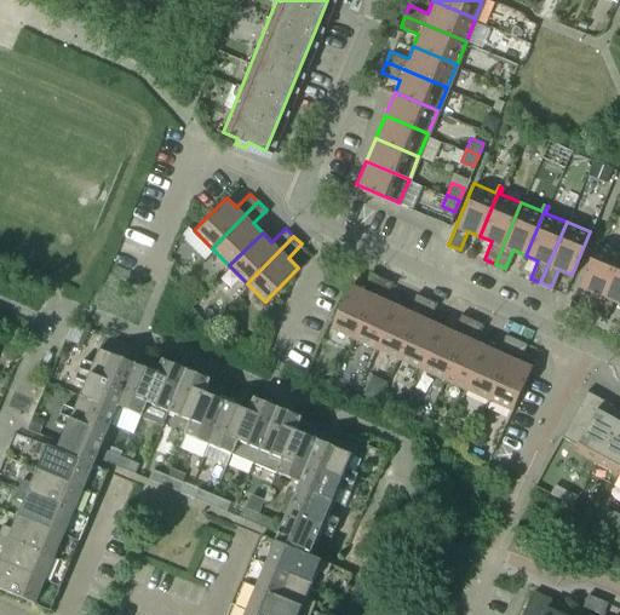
[(595,312),(619,252),(596,242),(578,285),(591,291),(584,309),(595,312)]
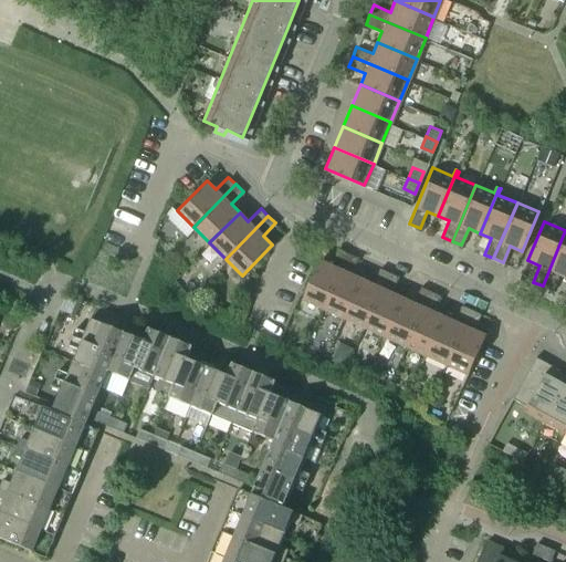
[(565,276),(565,229),(565,230),(543,285),(552,290),(559,273),(565,276)]
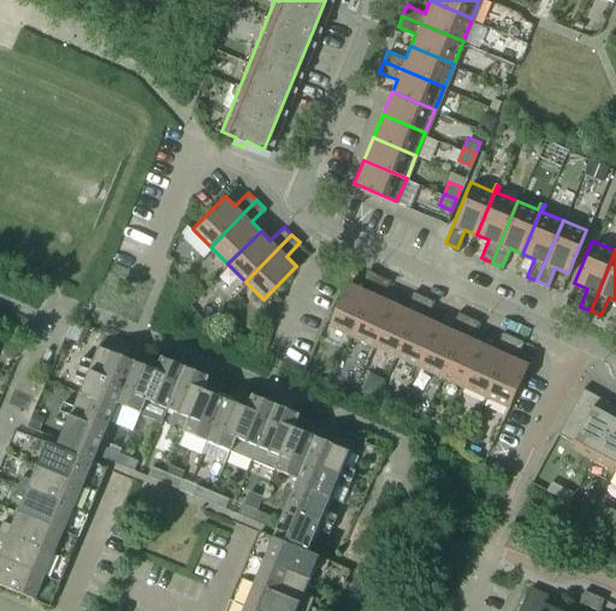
[(351,333),(378,274),(368,270),(360,286),(347,282),(327,324),(351,333)]
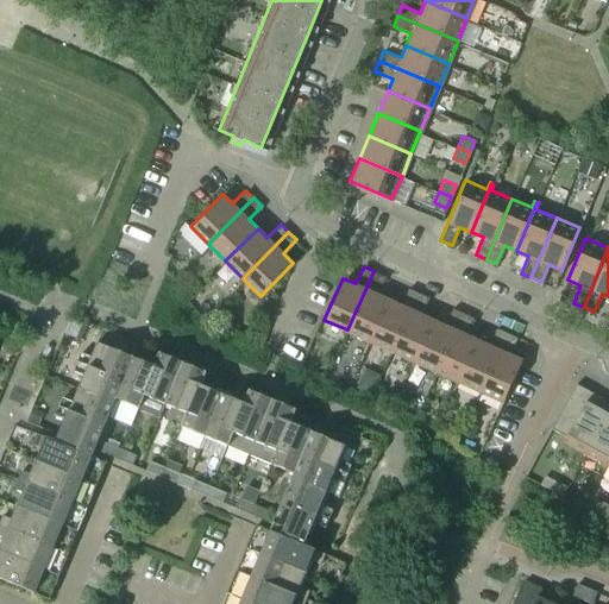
[(369,340),(388,299),(376,293),(384,276),(374,271),(347,329),(369,340)]
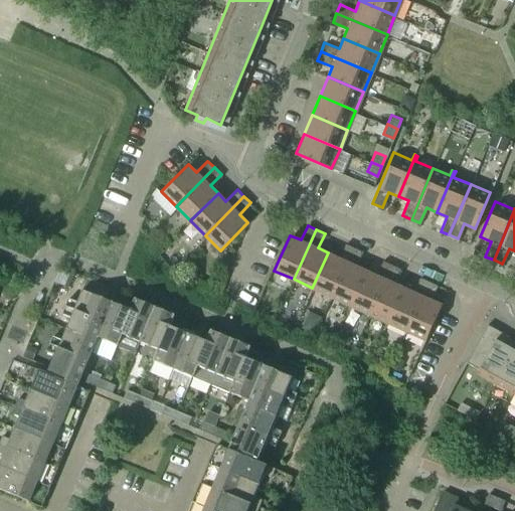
[(331,296),(353,246),(345,242),(338,257),(328,252),(312,288),(331,296)]
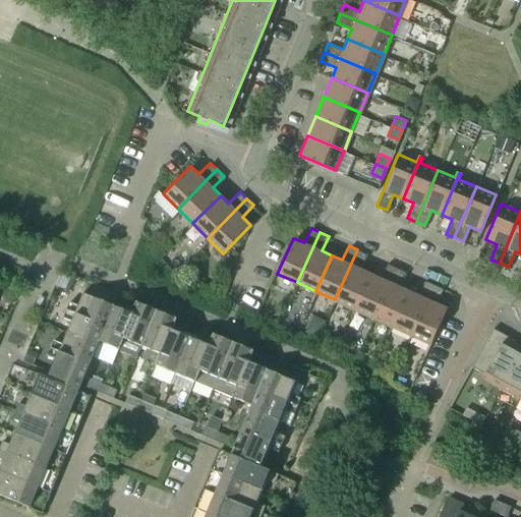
[(353,308),(369,273),(359,268),(366,253),(357,249),(335,299),(353,308)]
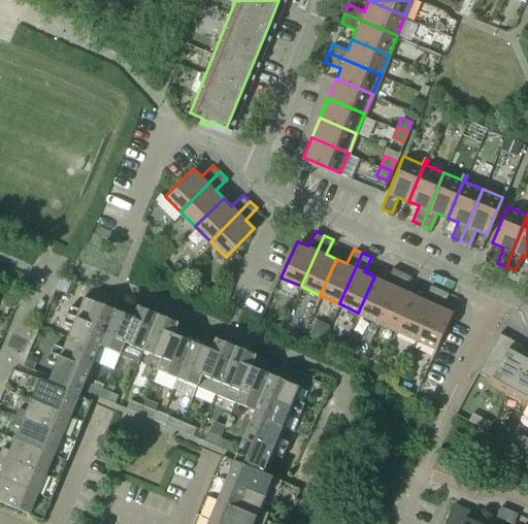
[(377,321),(401,269),(392,266),(385,281),(374,276),(358,313),(377,321)]
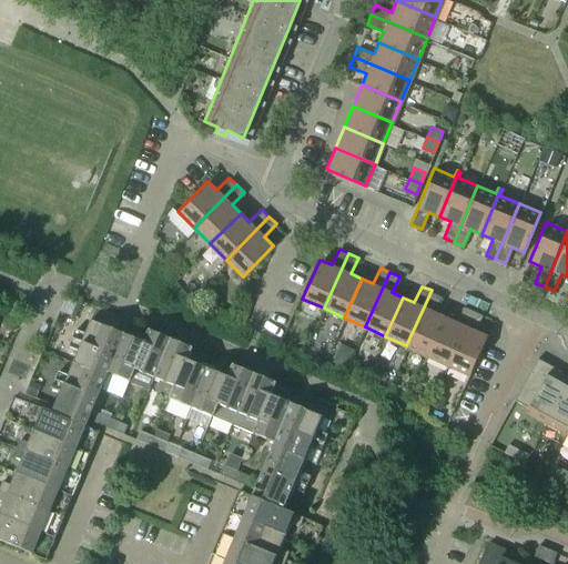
[(427,355),(444,316),(434,311),(440,294),(432,290),(406,345),(427,355)]
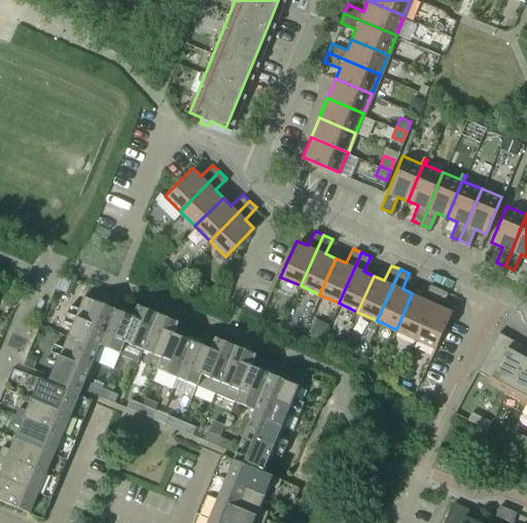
[(415,338),(438,286),(429,282),(422,298),(412,293),(396,329),(415,338)]
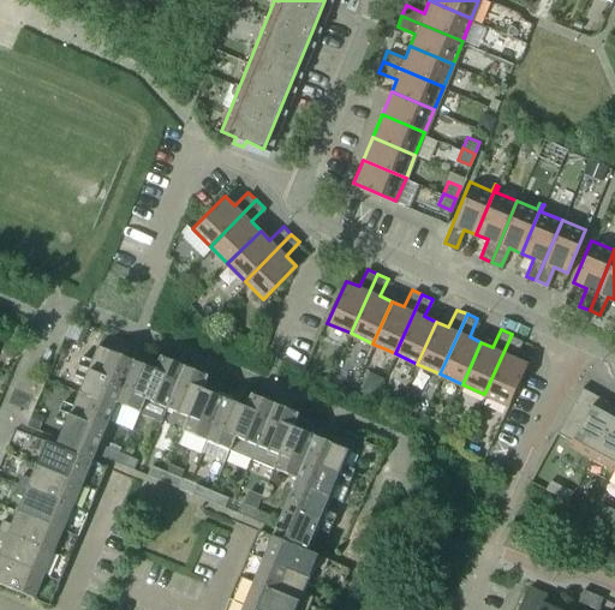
[(507,405),(521,374),(526,363),(514,357),(521,339),(512,334),(484,394),(507,405)]
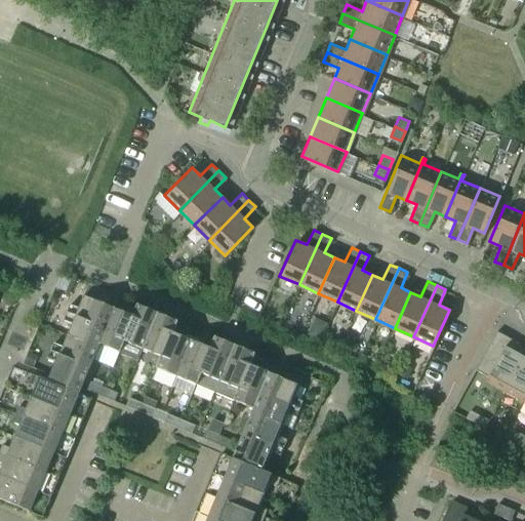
[(98,343),(114,307),(83,293),(78,306),(69,303),(63,318),(71,321),(67,333),(97,346),(98,343)]
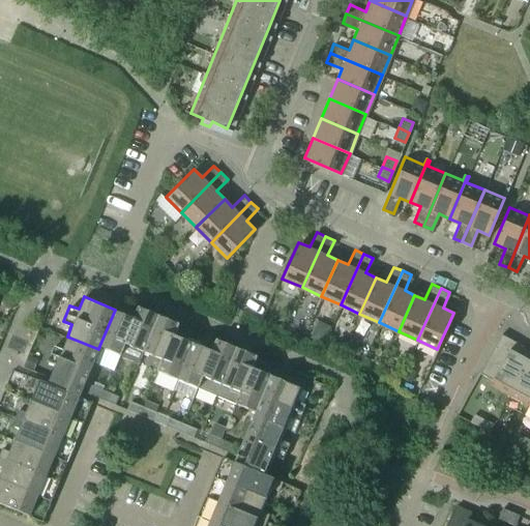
[(119,354),(139,305),(138,305),(133,317),(115,310),(99,346),(119,354)]
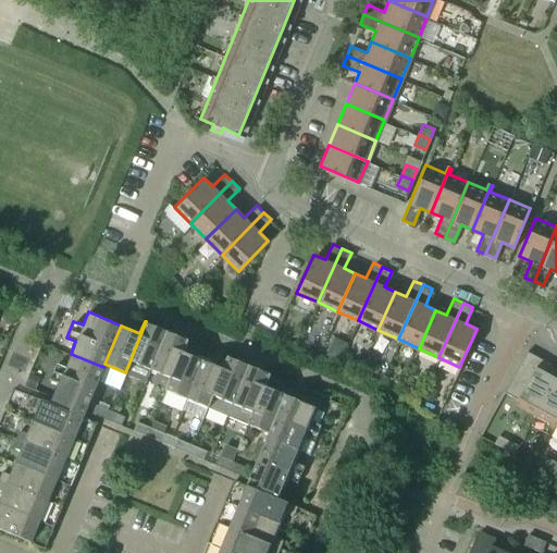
[(150,368),(166,330),(146,321),(125,372),(126,372),(131,360),(150,368)]
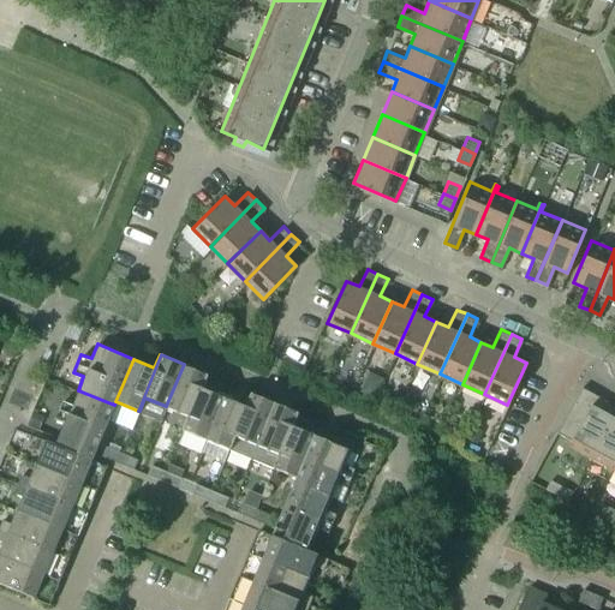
[(183,429),(207,374),(184,364),(166,406),(187,416),(181,429),(183,429)]
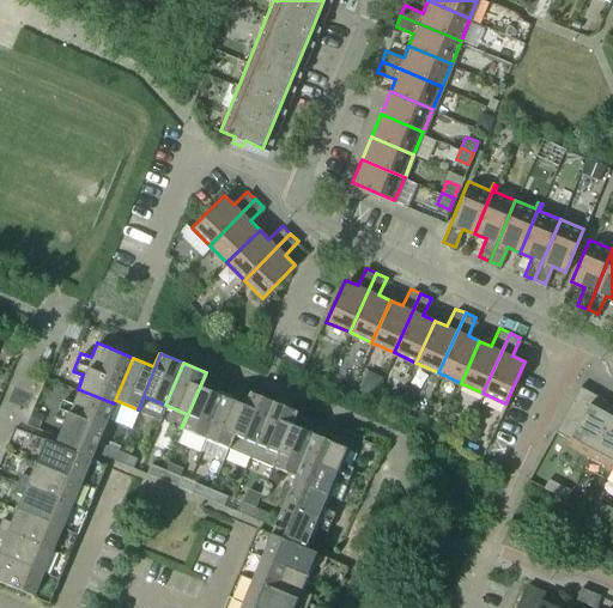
[(205,437),(223,395),(201,385),(207,372),(206,372),(182,427),(205,437)]
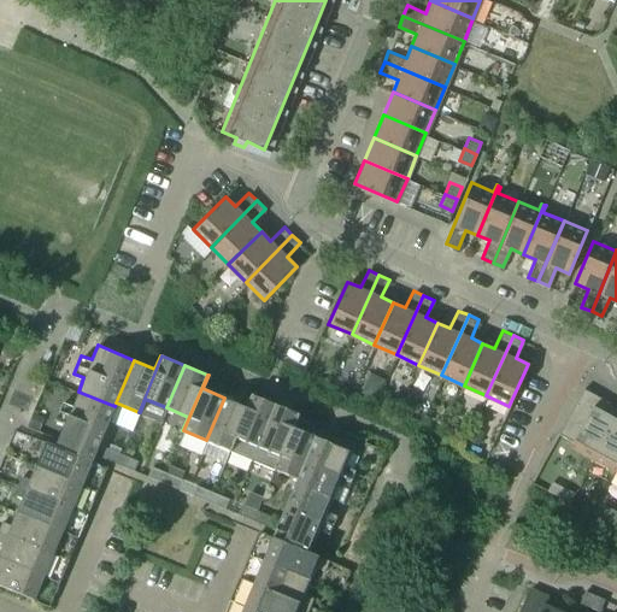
[(593,458),(616,417),(605,411),(607,406),(598,401),(600,396),(582,387),(558,433),(573,441),(570,446),(593,458)]
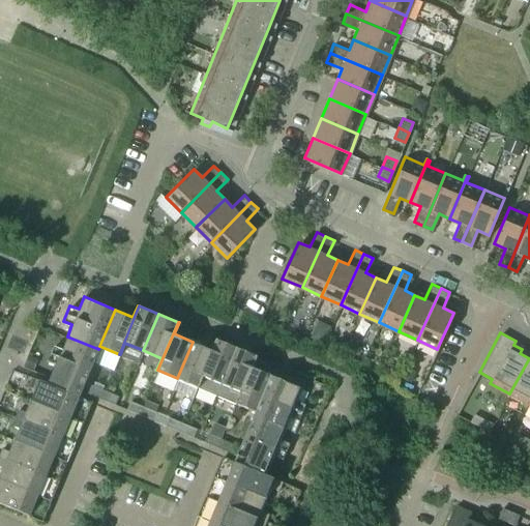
[(74,386),(85,358),(93,361),(98,349),(67,337),(62,348),(54,344),(47,360),(56,363),(51,376),(49,380),(48,382),(79,396),(80,392),(81,389),(74,386)]
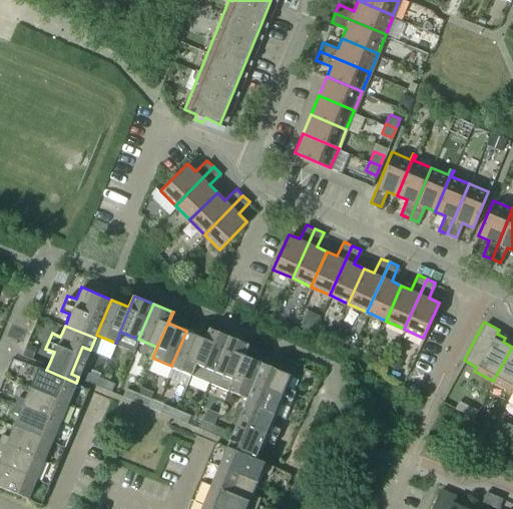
[(190,374),(209,328),(208,327),(204,338),(186,331),(171,366),(190,374)]
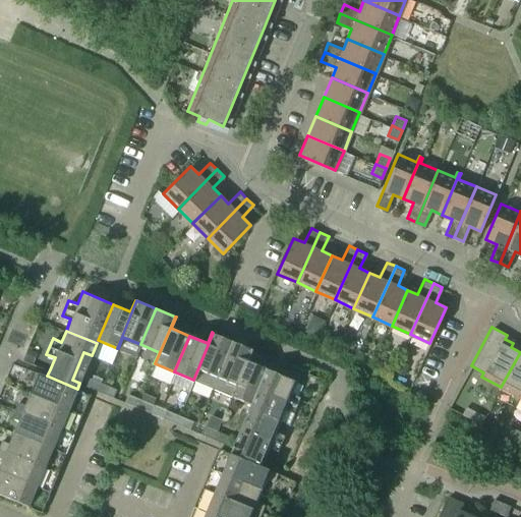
[(213,388),(232,340),(213,333),(193,380),(213,388)]
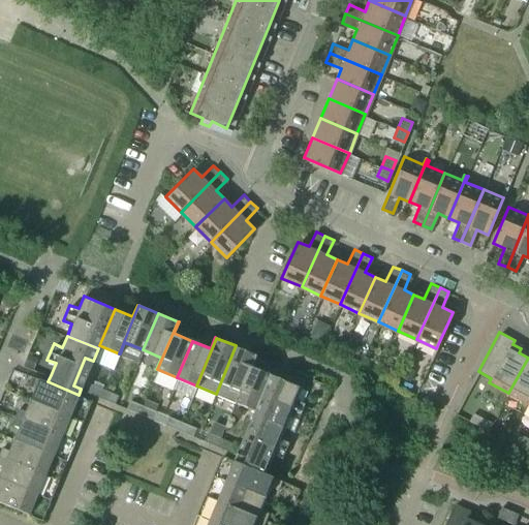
[(236,401),(255,353),(236,345),(216,394),(236,401)]
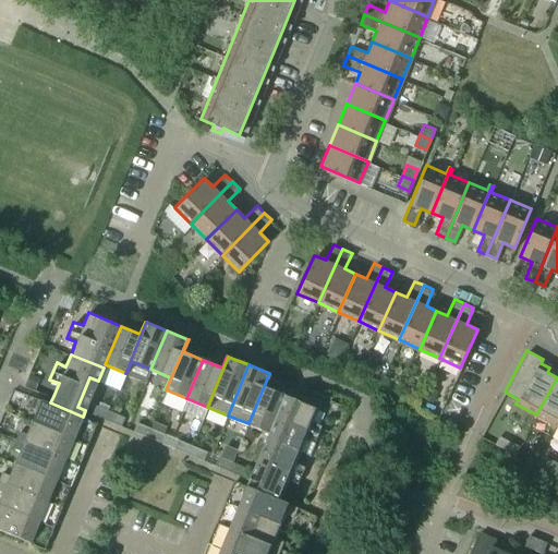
[(269,432),(284,394),(266,386),(270,374),(269,373),(249,423),(269,432)]
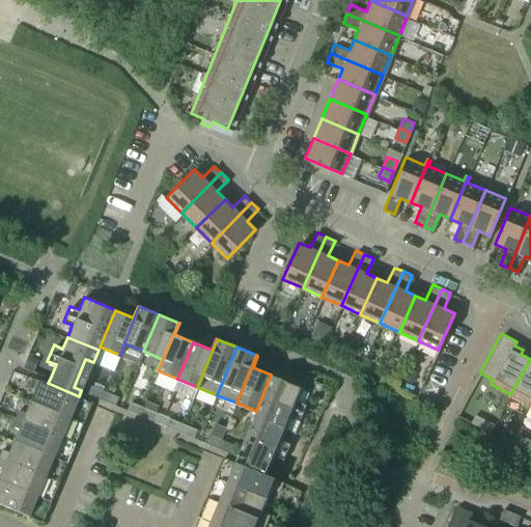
[(528,405),(530,398),(530,360),(530,359),(510,394),(528,405)]
